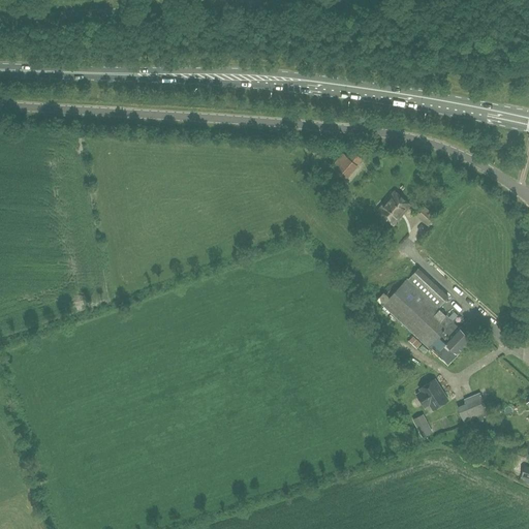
[(363,159),(353,151),(348,157),(343,153),(331,166),(346,181),(359,166),(358,165),(363,159)]
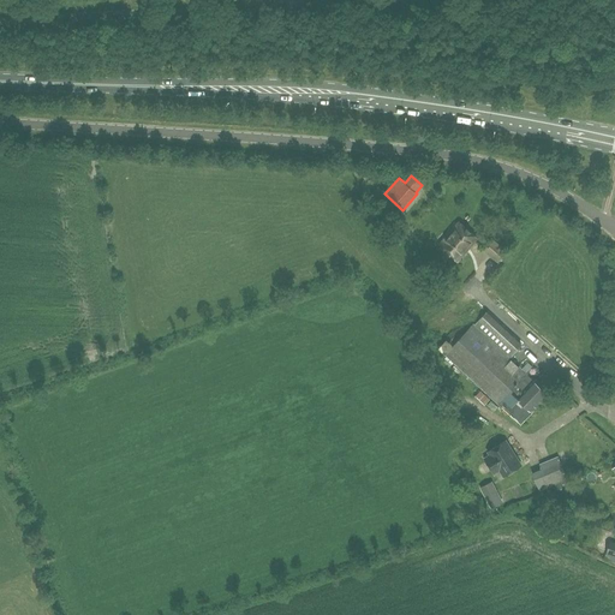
[(458,262),(478,239),(459,222),(439,245),(458,262)]
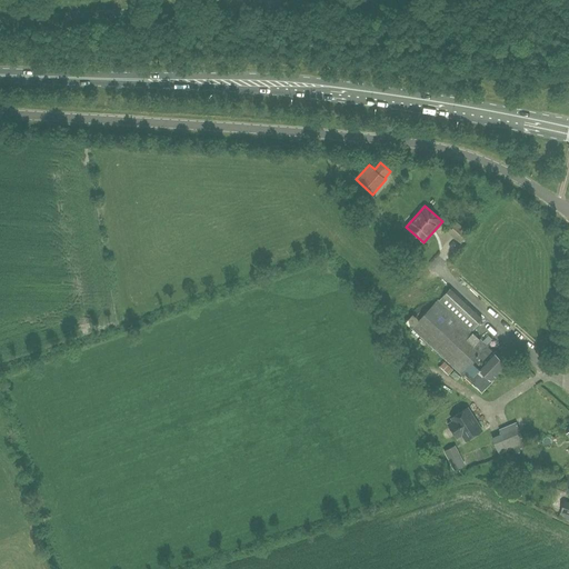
[(461,245),(471,233),(456,221),(450,229),(447,232),(461,245)]
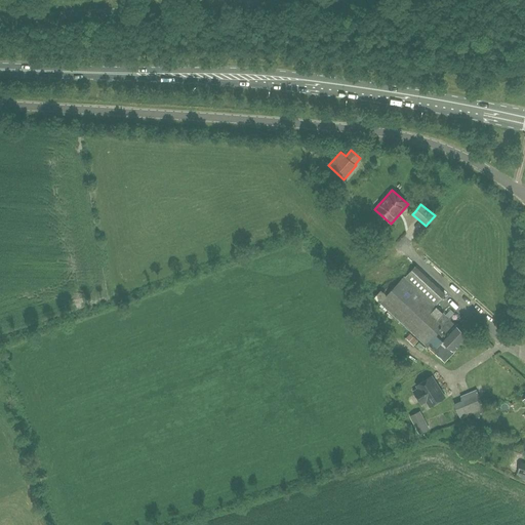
[(445,294),(415,267),(405,278),(404,277),(387,295),(381,290),(374,297),(445,363),(454,353),(452,350),(467,334),(436,306),(445,294)]
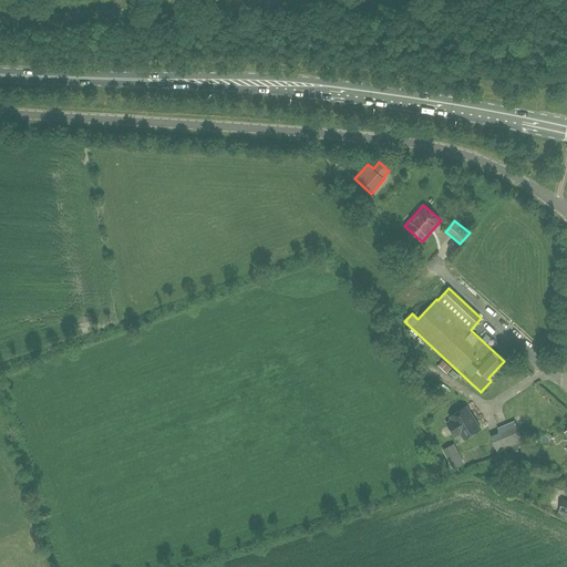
[(445,375),(452,368),(443,360),(436,367),(445,375)]
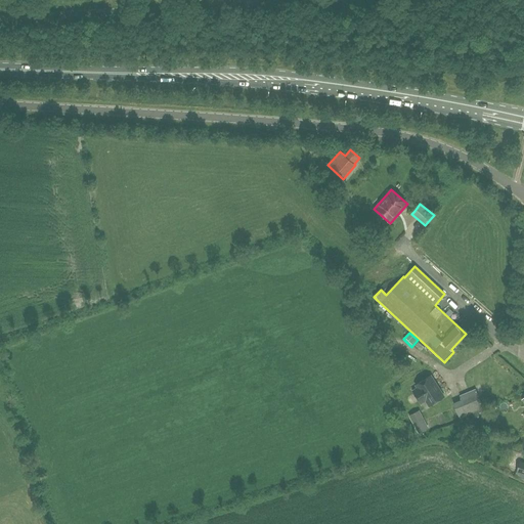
[(438,389),(435,384),(436,384),(431,376),(416,385),(418,388),(413,390),(421,403),(426,400),(429,405),(444,396),(439,388),(438,389)]
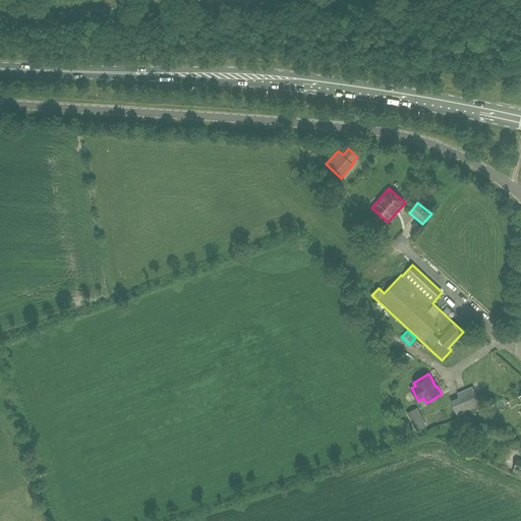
[(457,416),(481,406),(473,387),(457,394),(459,399),(451,402),(457,416)]
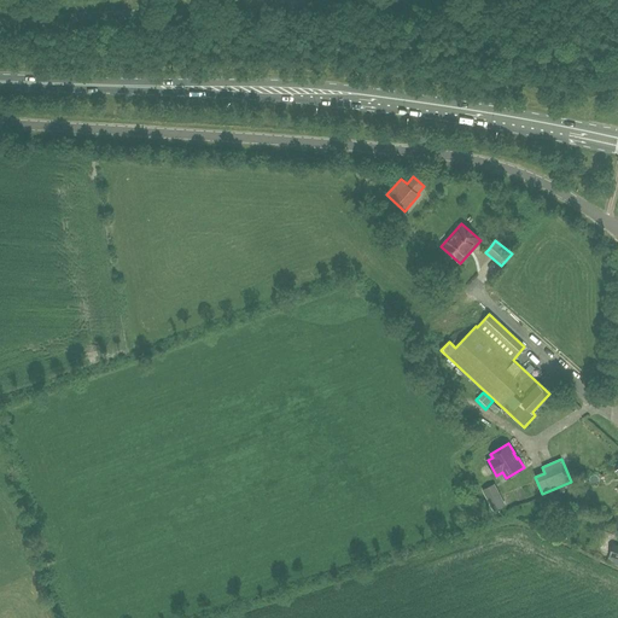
[(506,505),(495,484),(483,490),(494,512),(506,505)]
